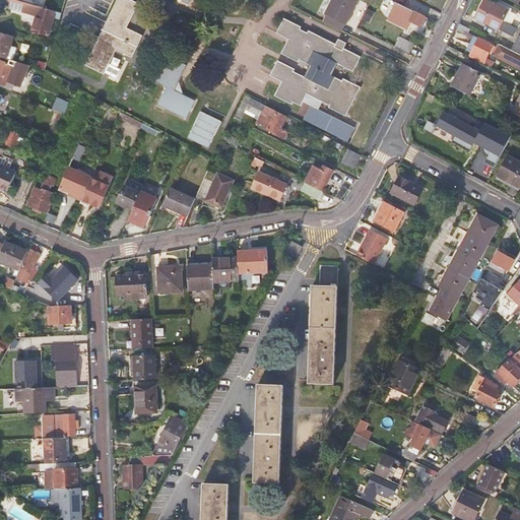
[(47,37),(54,11),(14,0),(10,0),(9,7),(37,15),(31,33),(47,37)]
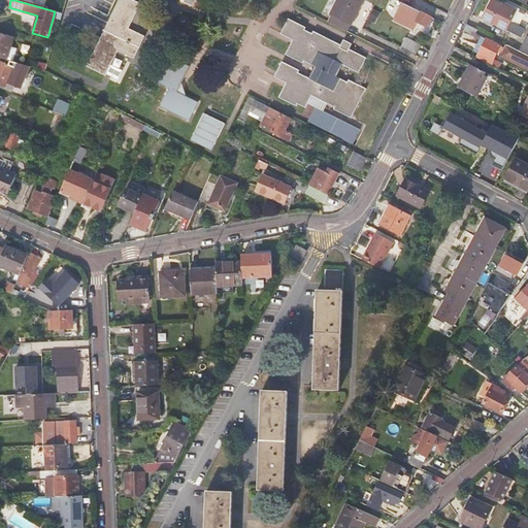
[(130,0),(121,0),(110,21),(113,22),(102,43),(99,42),(87,67),(105,77),(106,75),(118,81),(123,71),(111,66),(119,52),(134,60),(145,38),(129,30),(141,5),(130,0)]
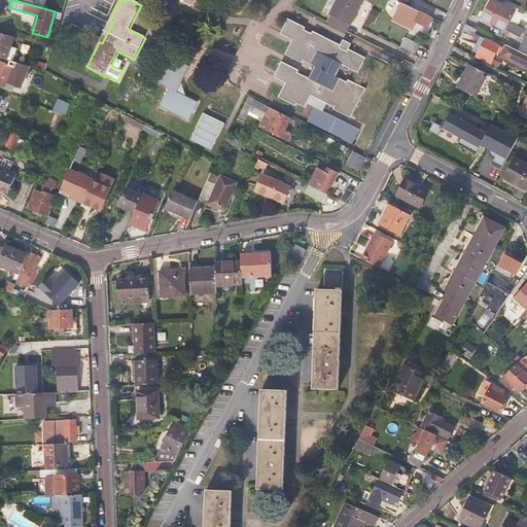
[(339,0),(330,16),(328,22),(347,31),(350,25),(350,26),(362,0),(339,0)]
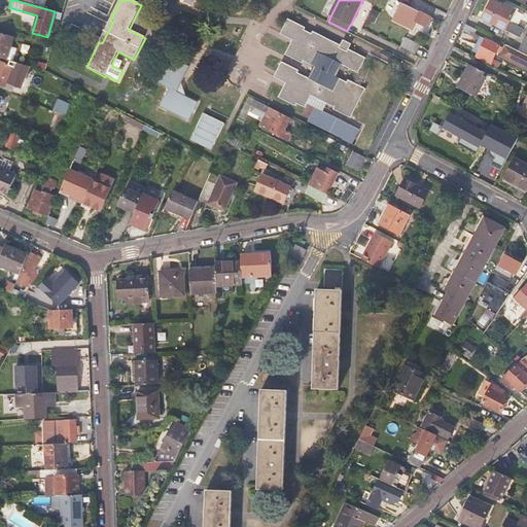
[(490,0),(481,19),(517,37),(520,30),(507,24),(514,11),(492,0),(490,0)]
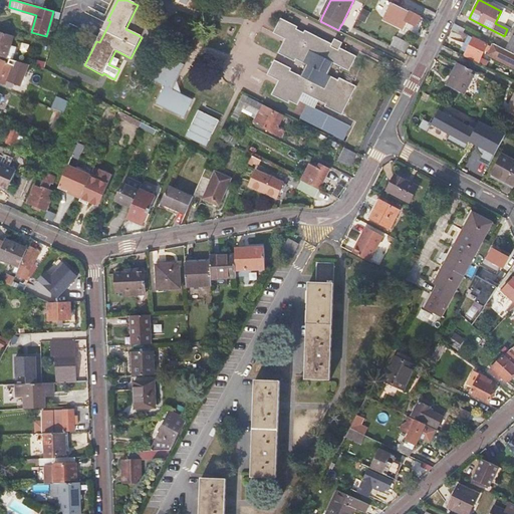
[(415,25),(421,15),(411,10),(410,11),(392,2),(383,17),(402,27),(406,20),(415,25)]
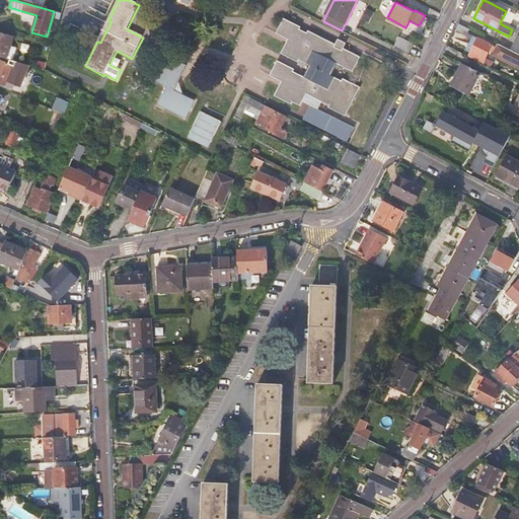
[(366,10),(362,20),(368,22),(372,13),(366,10)]
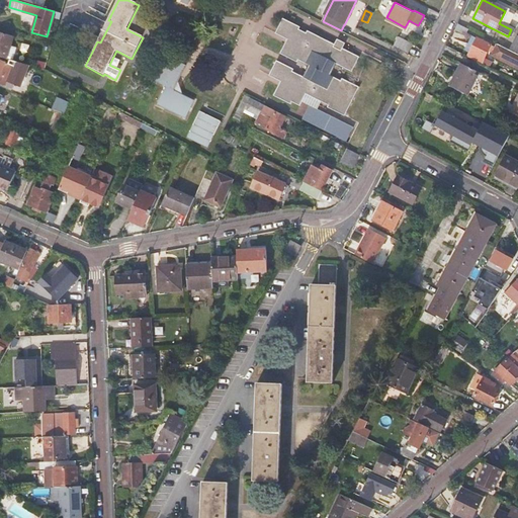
[(283,18),(283,19),(276,33),(287,39),(280,54),(297,63),(298,60),(309,65),(304,76),(292,71),(293,69),(277,61),(269,75),(281,82),(273,97),(290,106),(292,103),(299,107),(303,102),(307,95),(322,103),(329,106),(328,108),(345,117),(360,88),(343,79),(341,82),(330,76),(336,66),(352,73),(360,58),(344,49),(347,44),(339,39),(336,45),(310,31),(308,33),(299,29),(301,27),(283,18)]
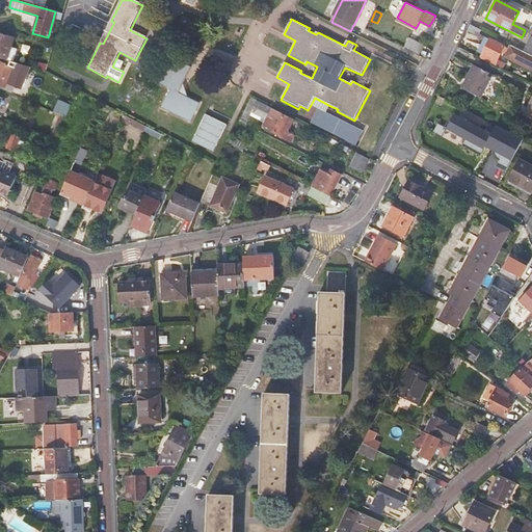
[(114,22),(111,21),(100,43),(103,44),(114,22)]
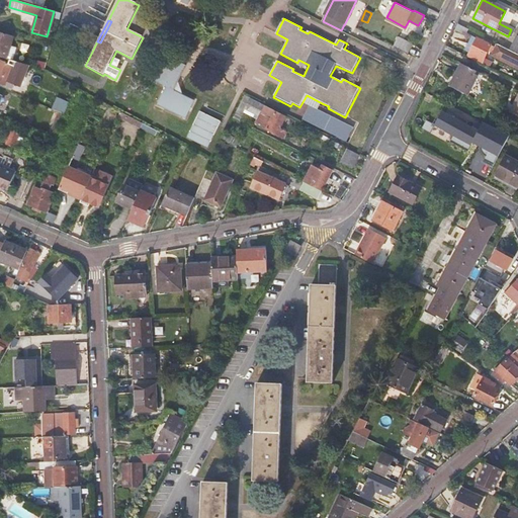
[(468,29),(457,23),(454,30),(465,36),(468,29)]
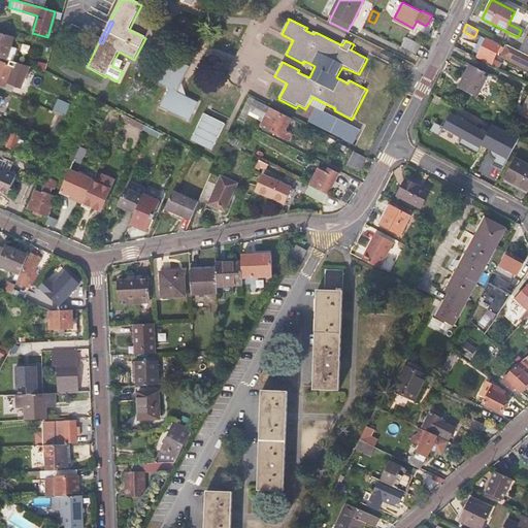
[(0,34),(0,58),(7,61),(14,39),(0,34)]
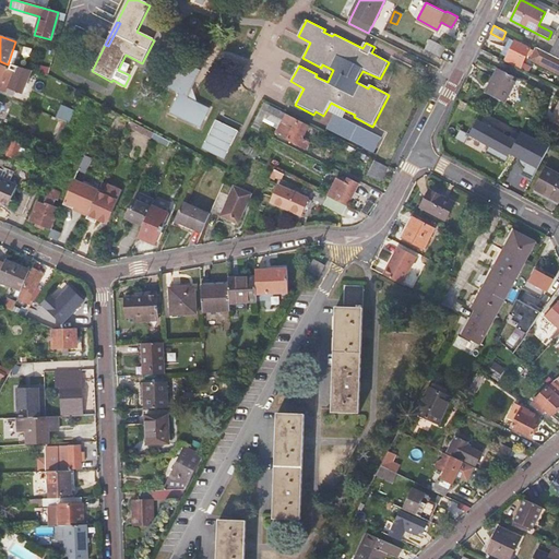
[(507,58),(504,62),(520,70),(530,49),(510,39),(502,56),(507,58)]
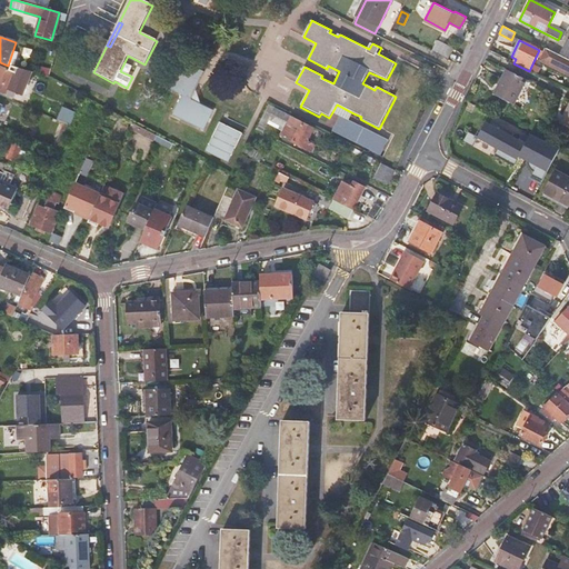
[(433,52),(448,60),(452,49),(438,42),(433,52)]
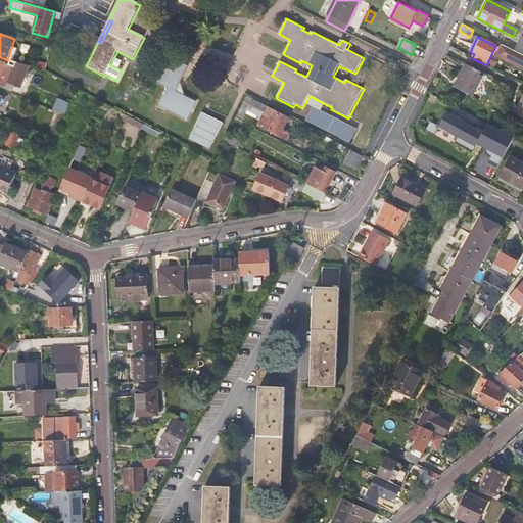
[(522,55),(516,52),(504,45),(500,53),(522,64),(522,55)]
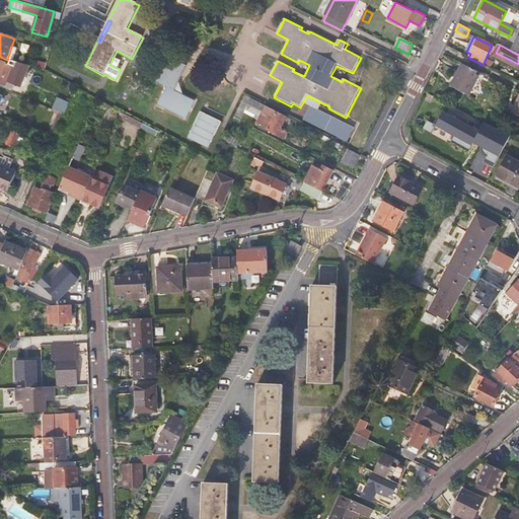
[(159,106),(187,120),(196,101),(187,96),(177,91),(181,82),(190,67),(171,58),(159,82),(168,87),(159,106)]
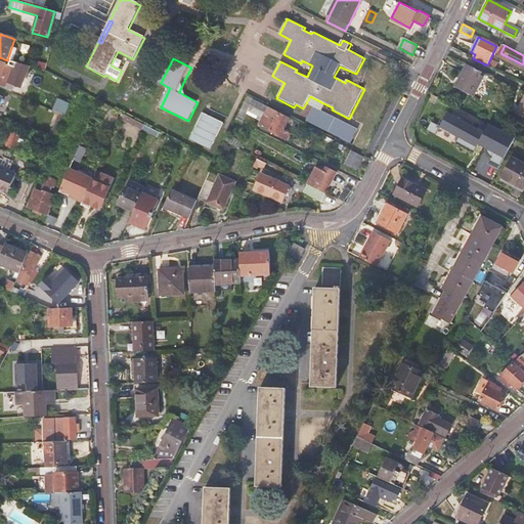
[(15,69),(0,61),(0,84),(6,88),(8,85),(11,86),(12,84),(16,86),(20,77),(13,73),(15,69)]
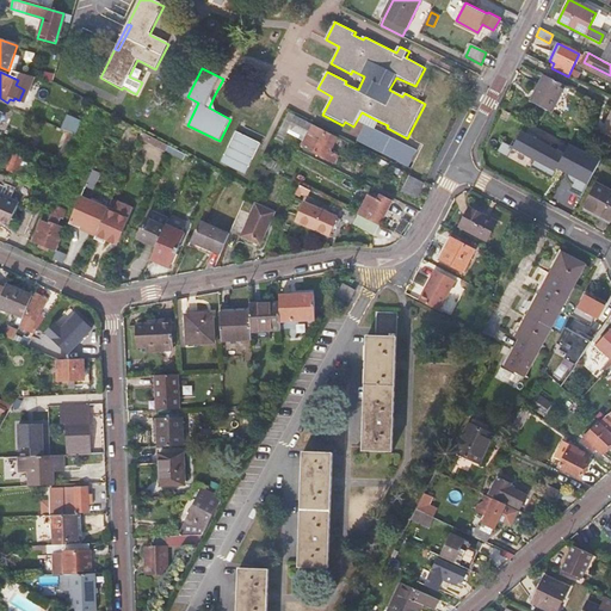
[(565,87),(543,75),(529,103),(550,113),(565,87)]
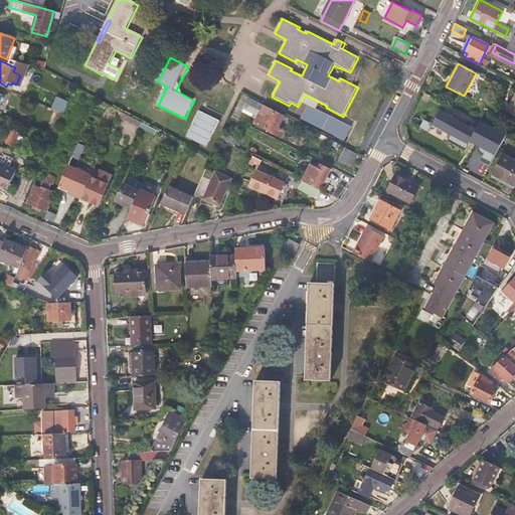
[(176,91),(185,96),(180,81),(176,91)]
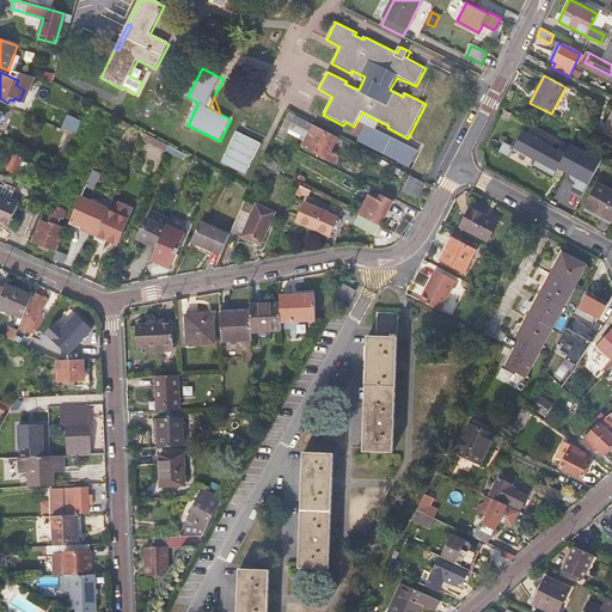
[(20,110),(40,120),(44,110),(24,102),(20,110)]
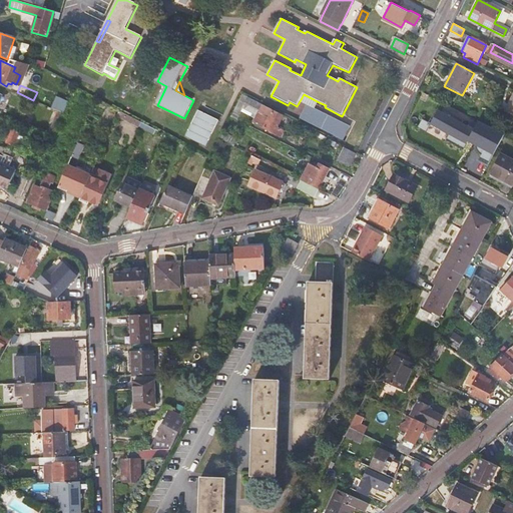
[(315,109),(319,102),(304,94),(300,101),(306,105),(315,109)]
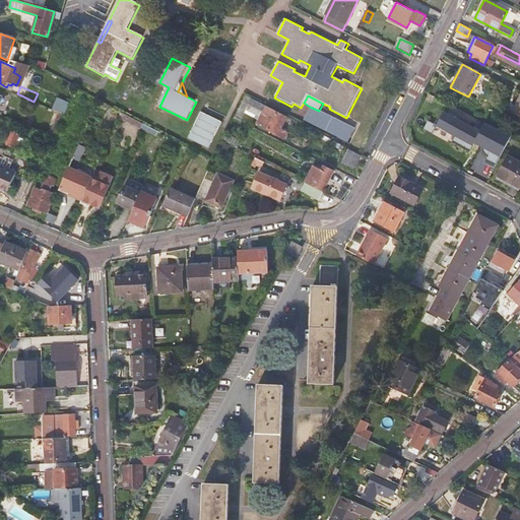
[(245,113),(259,118),(265,103),(251,98),(245,113)]
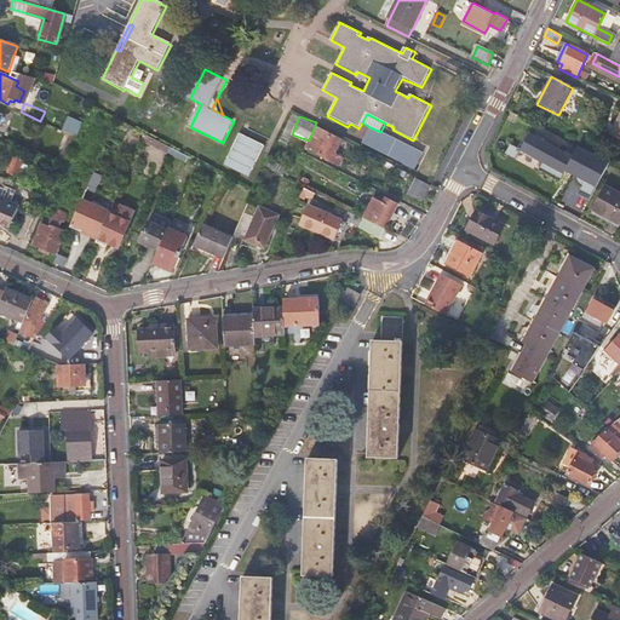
[(70,136),(76,138),(84,124),(72,118),(65,133),(70,136)]
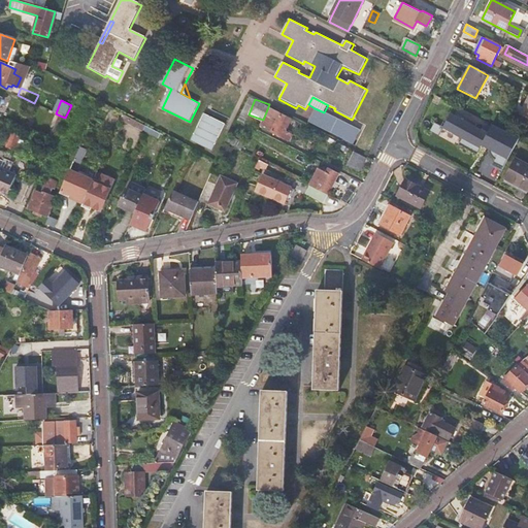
[(285,134),(292,119),(270,108),(266,117),(277,122),(272,133),(287,139),(289,136),(285,134)]
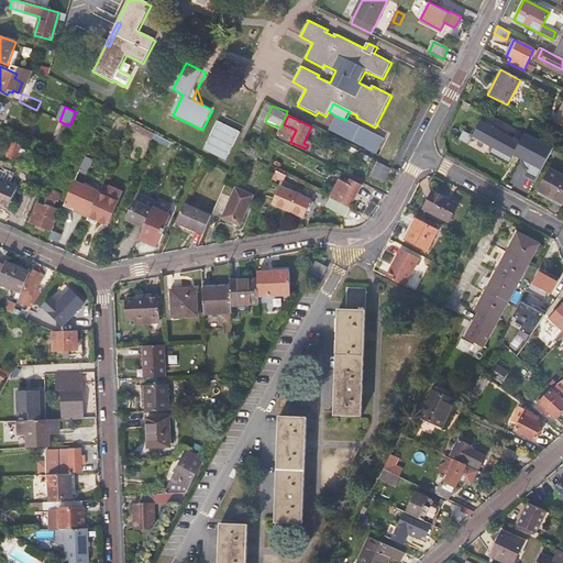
[(345,120),(335,116),(328,131),(376,155),(384,139),(345,120)]
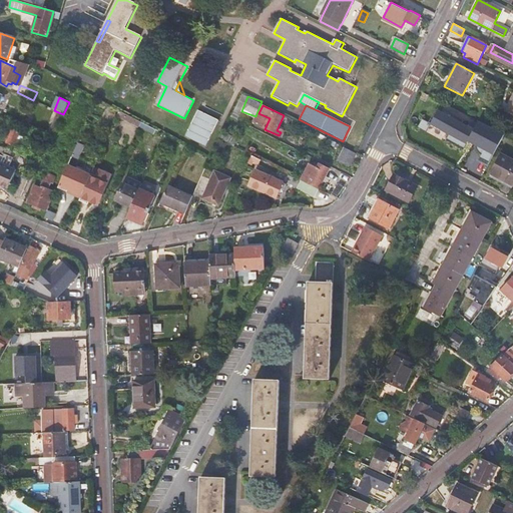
[(461,120),(441,110),(439,113),(436,112),(429,125),(447,134),(447,136),(464,145),(467,141),(482,149),(476,160),(486,165),(503,133),(477,120),(472,130),(459,124),(461,120)]
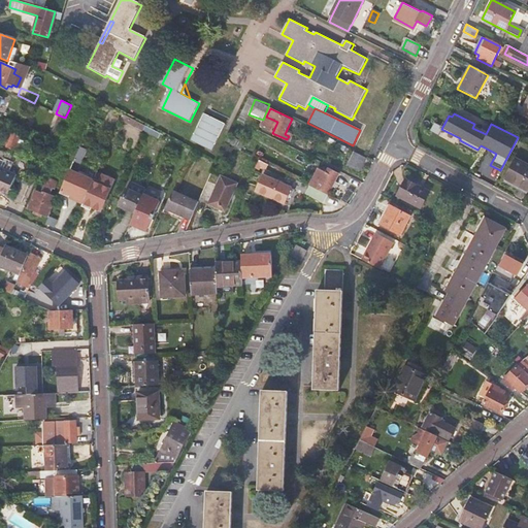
[(192,142),(212,153),(227,125),(206,114),(192,142)]
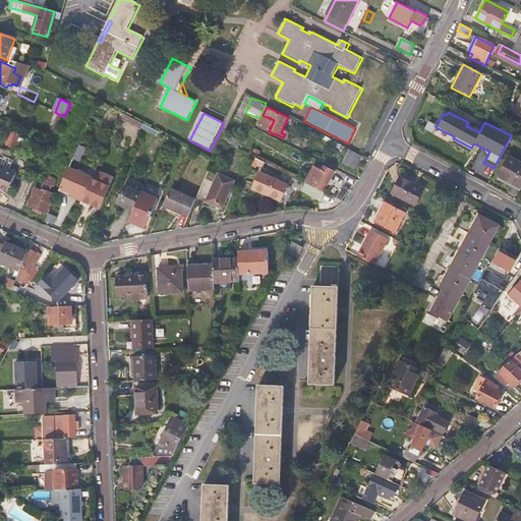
[(64,116),(59,114),(54,126),(59,128),(64,116)]
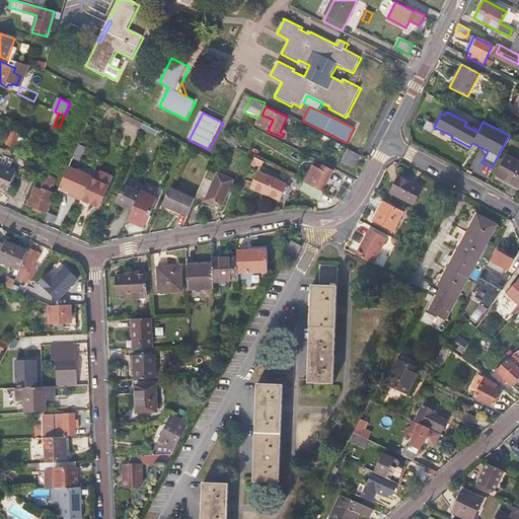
[(21,135),(14,132),(8,146),(15,149),(16,147),(21,150),(26,139),(21,136),(21,135)]
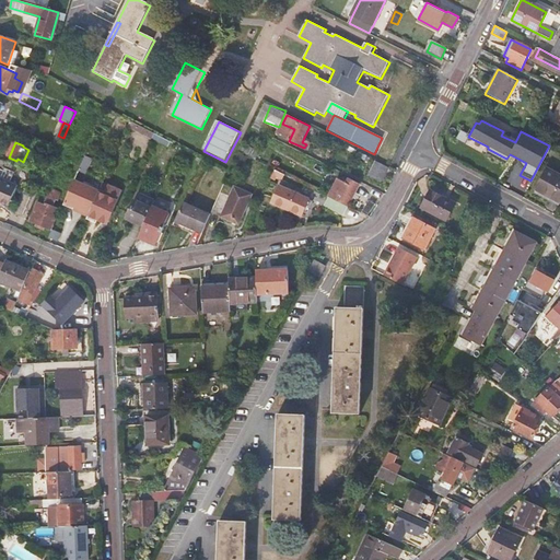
[(503,166),(506,159),(488,149),(483,156),(503,166)]
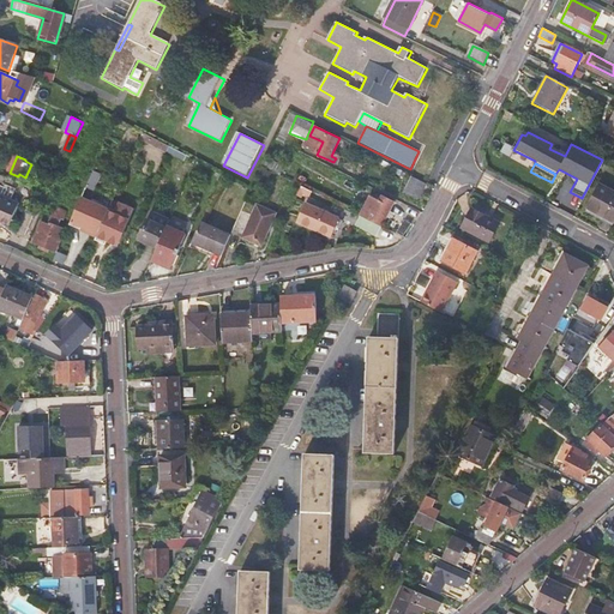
[(419,199),(427,184),(411,176),(403,192),(419,199)]
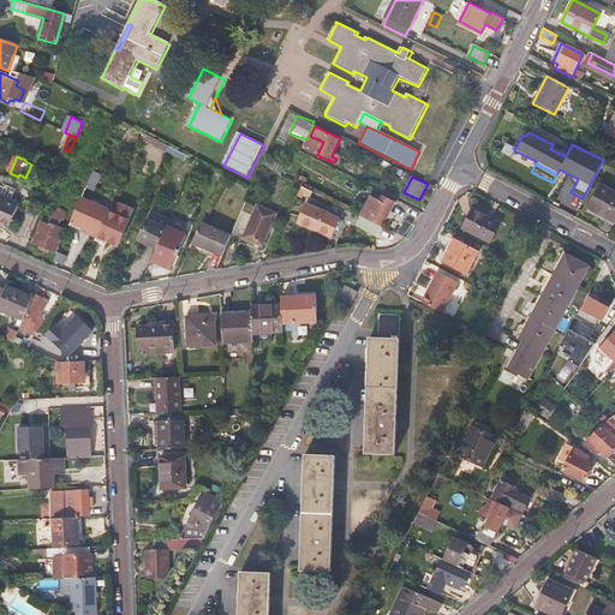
[(614,225),(614,221),(614,195),(599,186),(587,210),(614,225)]
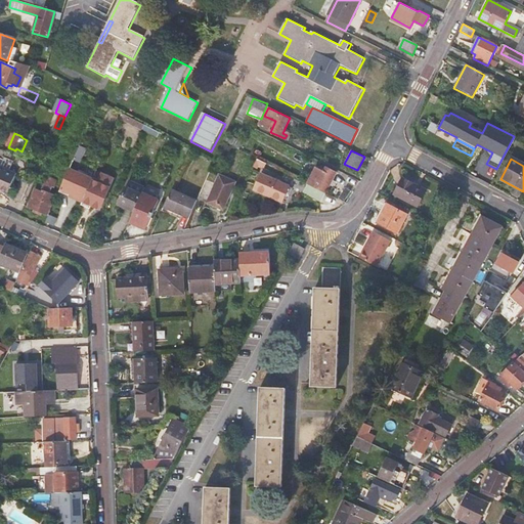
[(0,188),(0,189),(9,193),(17,173),(5,168),(3,171),(0,169),(0,188)]
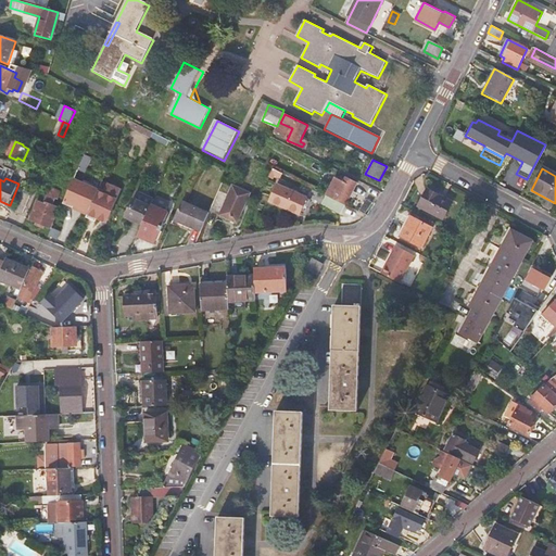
[(336,178),(327,196),(329,197),(346,204),(357,184),(346,178),(344,182),(336,178)]
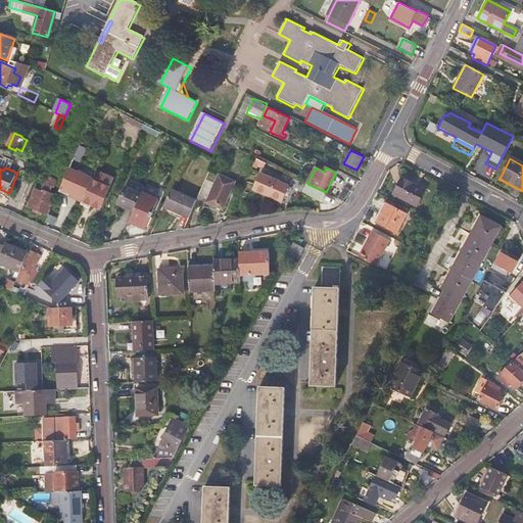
[(55,186),(61,189),(68,171),(63,169),(55,186)]
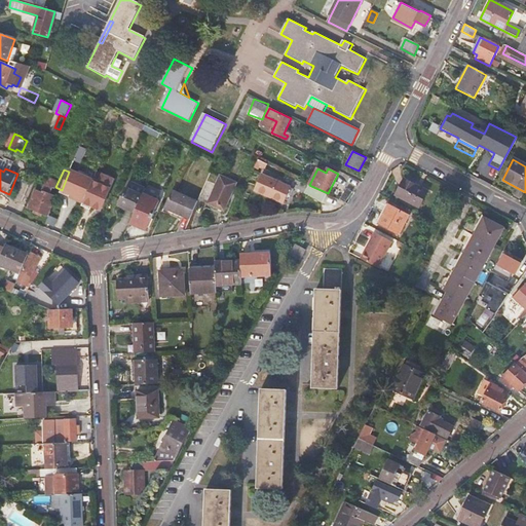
[(239,183),(212,170),(199,198),(226,211),(239,183)]
